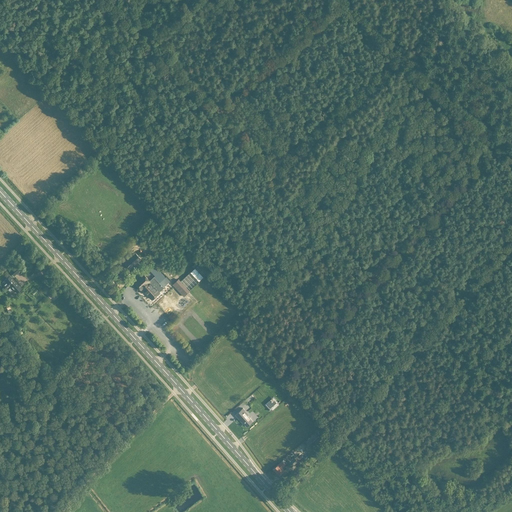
[(130,269),(134,266),(141,259),(136,253),(129,260),(125,263),(130,269)]
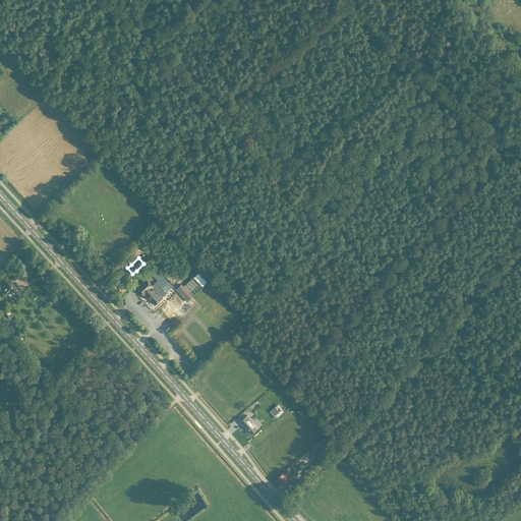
[(14,281),(21,275),(17,271),(10,277),(14,281)]
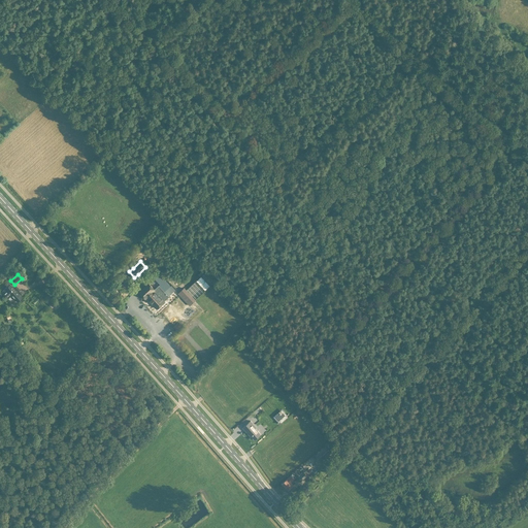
[(160,285),(159,286),(169,296),(175,291),(175,290),(171,286),(170,287),(165,281),(160,285)]
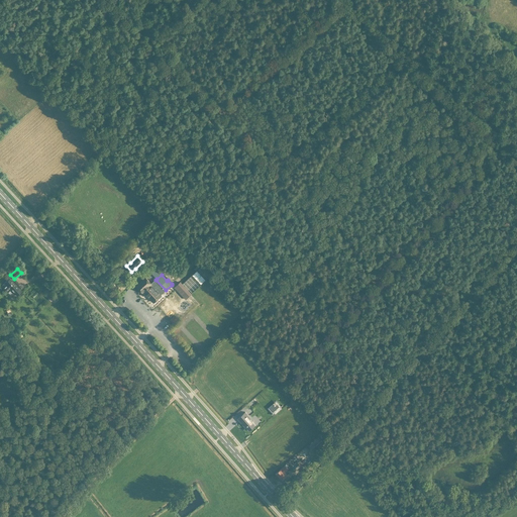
[(7,285),(3,288),(6,292),(9,289),(11,289),(14,293),(17,296),(22,291),(19,289),(10,278),(6,282),(5,283),(7,285)]
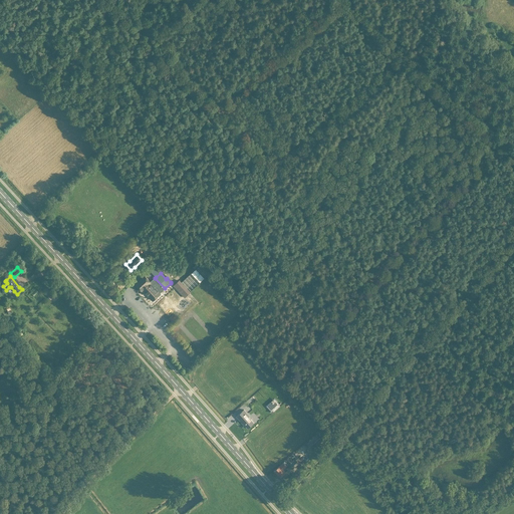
[(146,276),(140,281),(137,284),(142,290),(143,289),(151,282),(146,276)]
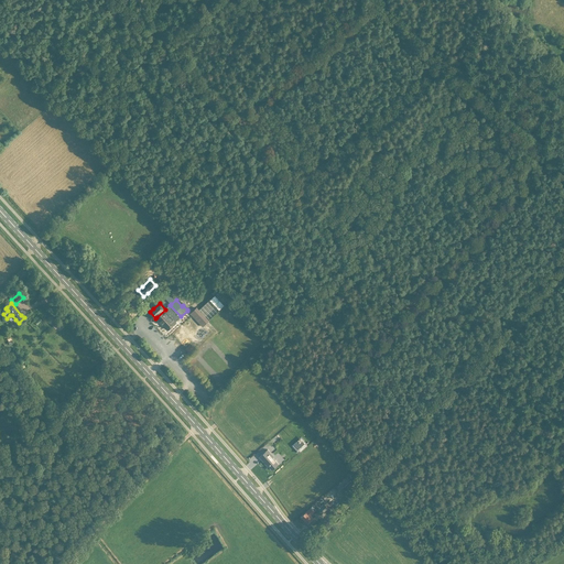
[(165,310),(156,317),(169,329),(172,326),(176,322),(175,322),(181,316),(170,305),(165,310)]
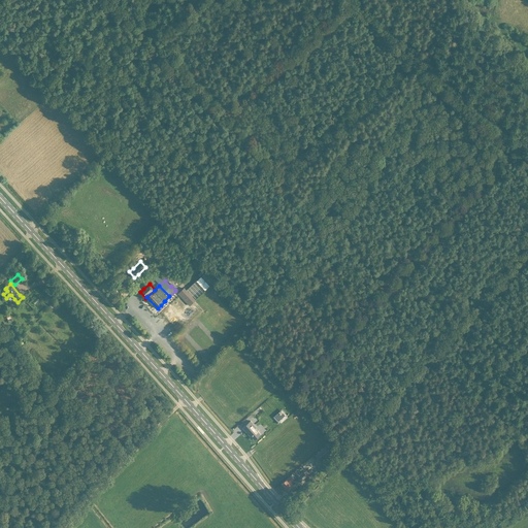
[(185,288),(178,293),(190,306),(195,301),(186,291),(187,290),(185,288)]
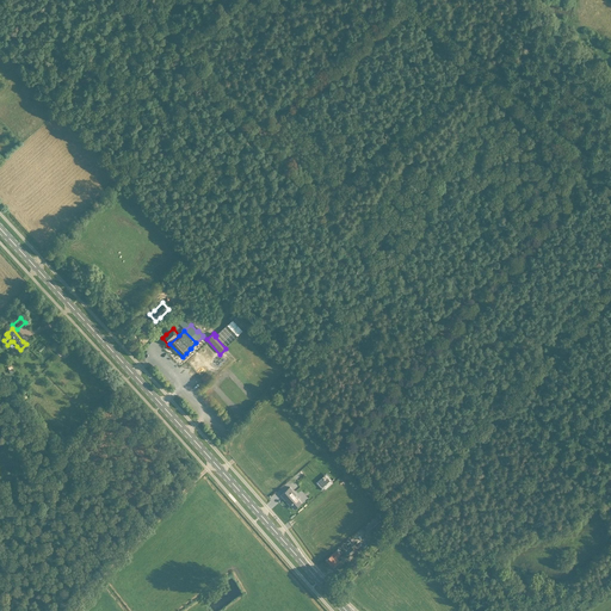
[(44,343),(38,350),(47,357),(53,351),(44,343)]
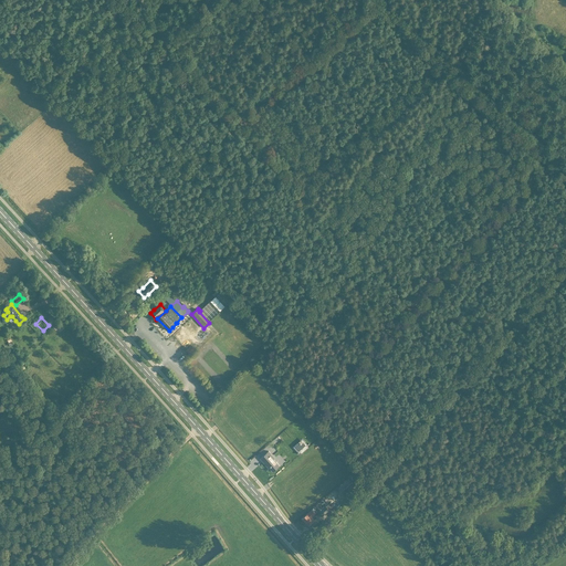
[(56,317),(50,324),(55,329),(56,329),(62,324),(56,317)]
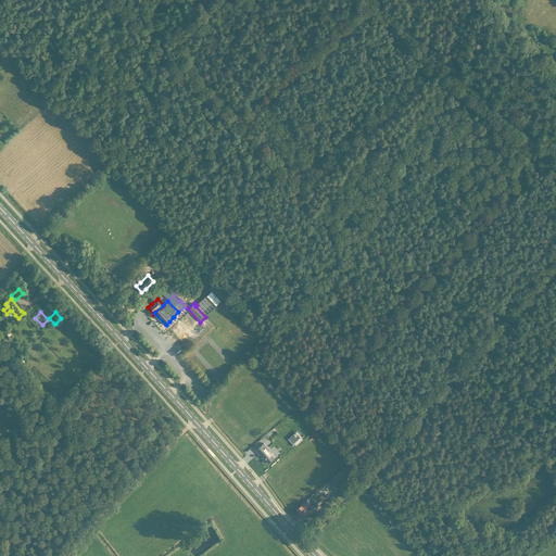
[(295,443),(297,445),(303,439),(302,438),(300,434),(291,441),(294,444),(295,443)]
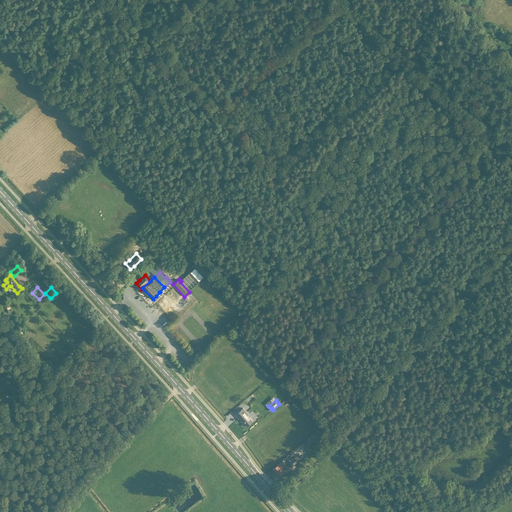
[(247,427),(251,423),(253,421),(248,415),(249,414),(244,408),(239,411),(235,415),(241,421),(242,420),(247,427)]
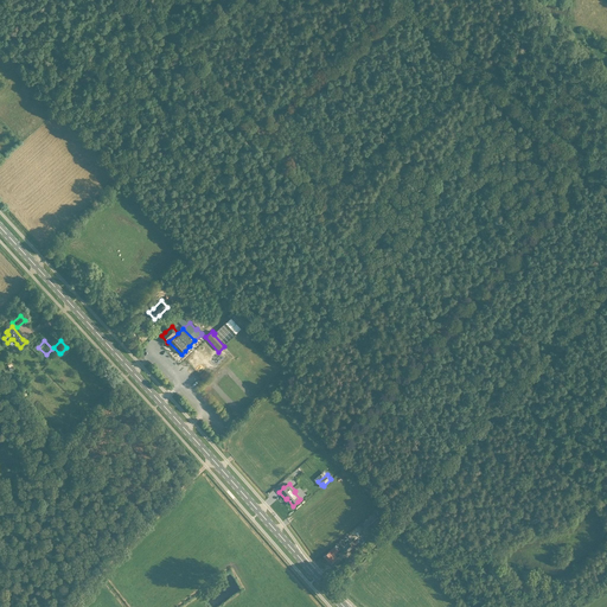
[(363,525),(362,526),(364,529),(365,528),(370,532),(379,523),(372,515),(362,524),(363,525)]
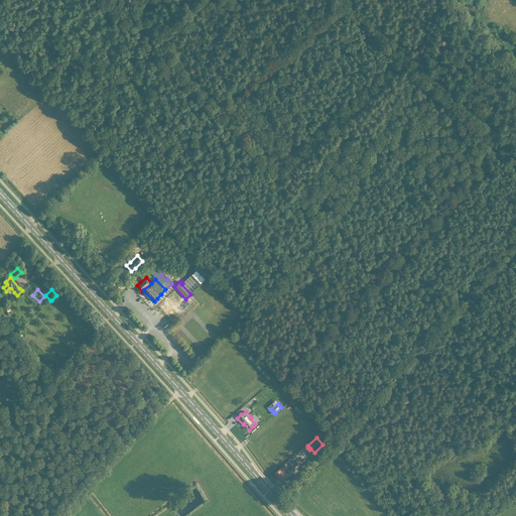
[(294,470),(304,461),(302,458),(291,467),(294,470)]
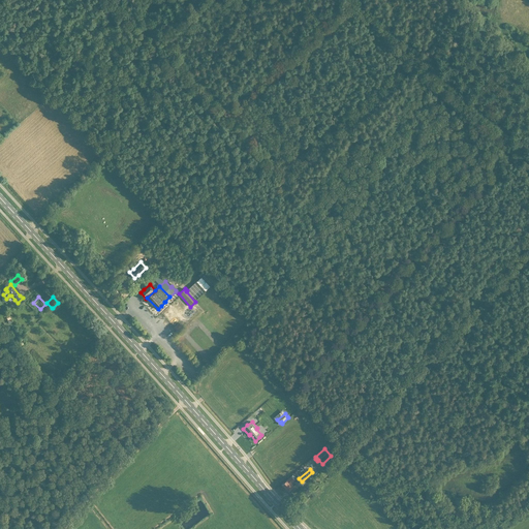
[(288,491),(291,488),(293,486),(291,483),(296,479),(292,475),(286,481),(282,485),(288,491)]
